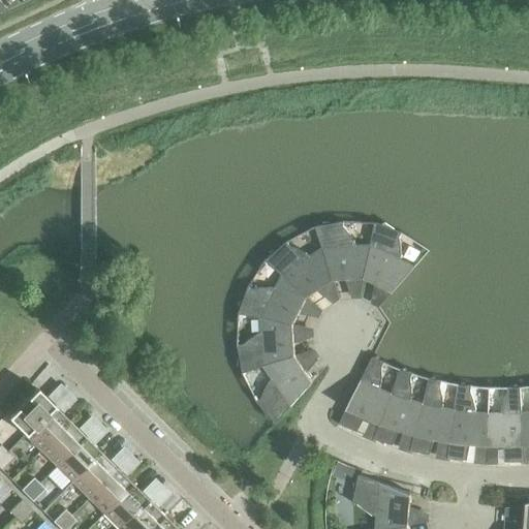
[(0,0),(0,11),(25,0),(0,0)]
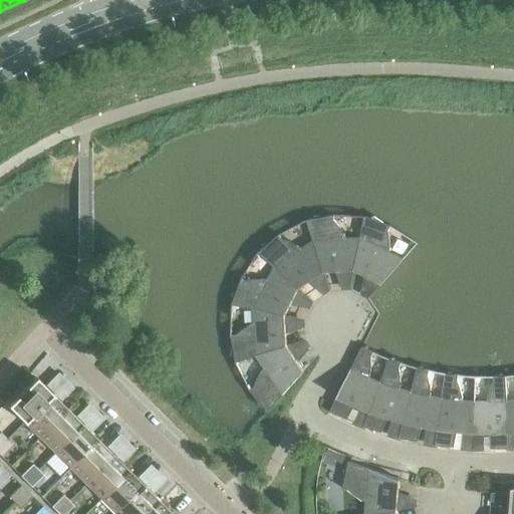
[(305,221),(312,242),(323,272),(352,270),(353,271),(359,239),(358,239),(345,240),(344,237),(343,235),(339,227),(333,221),(332,216),(305,221)]
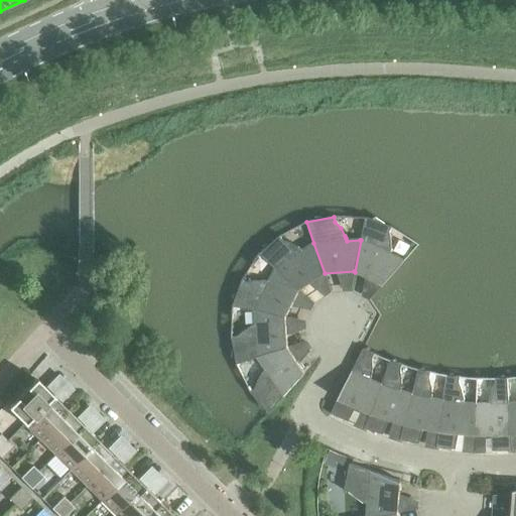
[(365,218),(360,240),(361,240),(355,272),(381,285),(382,286),(404,261),(390,254),(391,251),(391,249),(391,241),(389,232),(391,228),(365,218)]
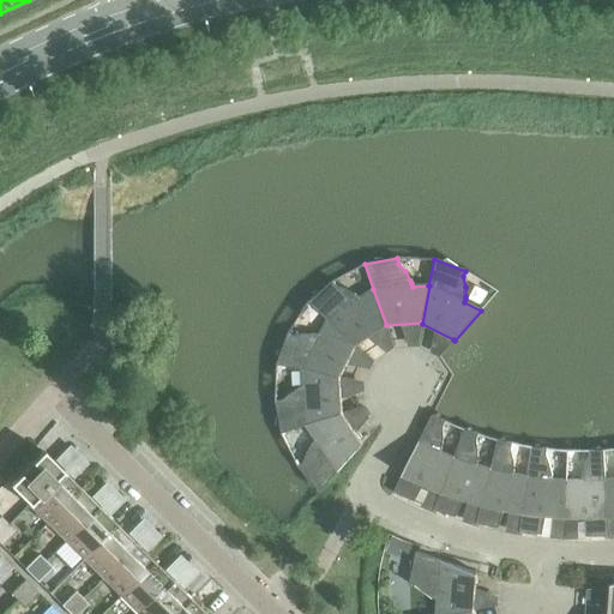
[(307,302),(326,320),(326,319),(356,345),(356,344),(385,326),(386,325),(373,289),(359,299),(356,296),(354,294),(345,289),(335,286),(332,281),(307,302)]
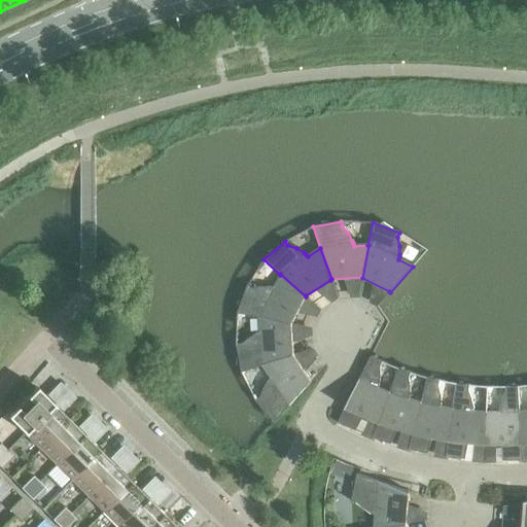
[(237,313),(259,318),(259,317),(291,324),(291,323),(305,296),(306,296),(280,274),(280,275),(274,287),(271,287),(268,286),(259,286),(250,288),(246,286),(237,313)]
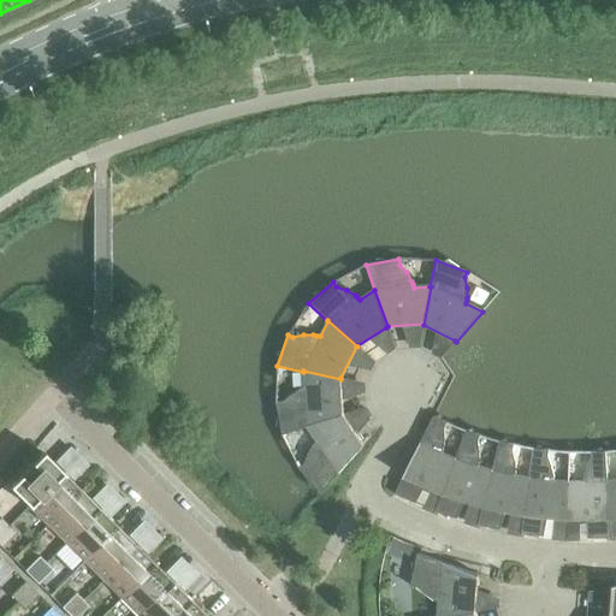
[(282,436),(307,427),(306,427),(343,415),(343,414),(341,379),(303,371),(303,372),(304,389),(301,389),(297,390),(289,396),(280,403),(276,403),(282,436)]
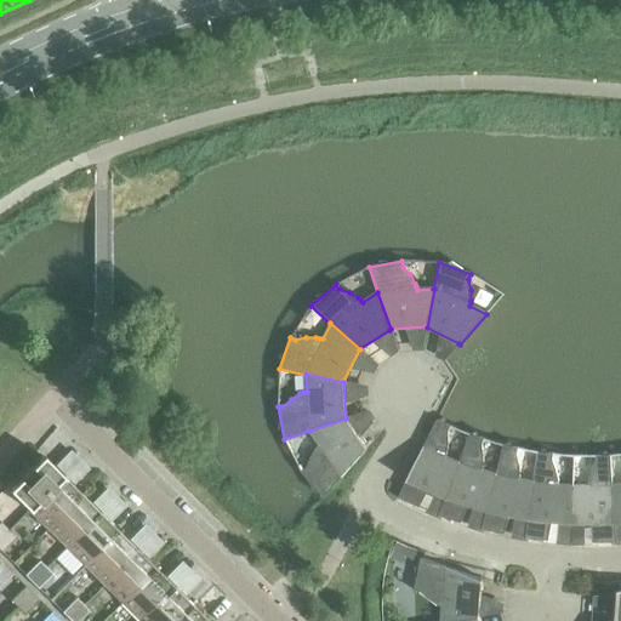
[(308,431),(309,431),(318,445),(315,448),(314,450),(308,459),(306,469),(301,472),(323,499),(366,449),(365,448),(346,419),(308,431)]
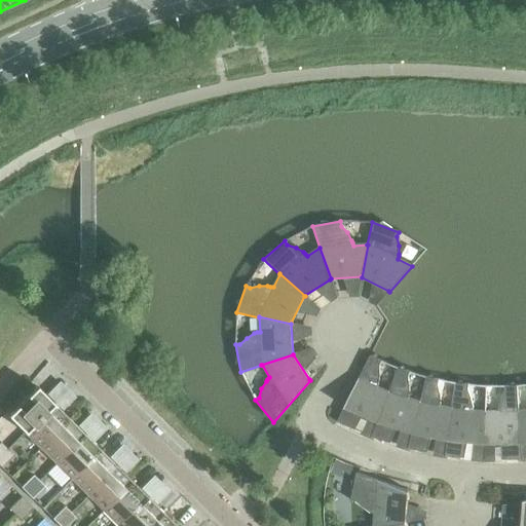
[(362,416),(377,422),(388,392),(387,392),(377,387),(378,384),(379,376),(379,366),(381,361),(369,355),(336,422),(354,430),(362,416)]
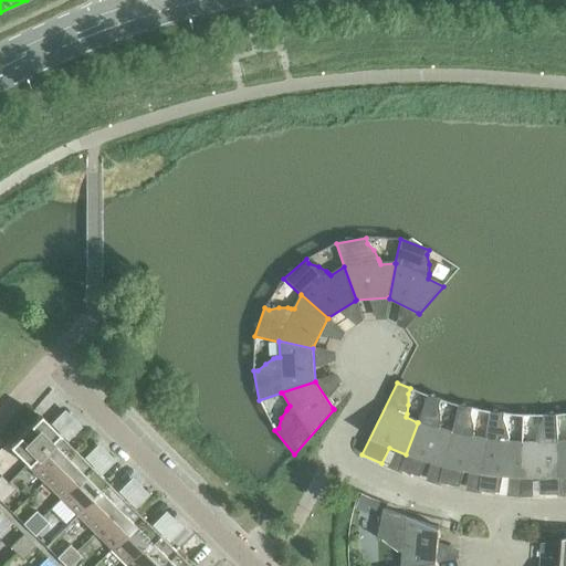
[(426,461),(442,465),(443,467),(451,433),(439,429),(440,425),(440,416),(439,406),(440,400),(427,396),(417,422),(418,422),(406,454),(399,471),(419,478),(426,461)]
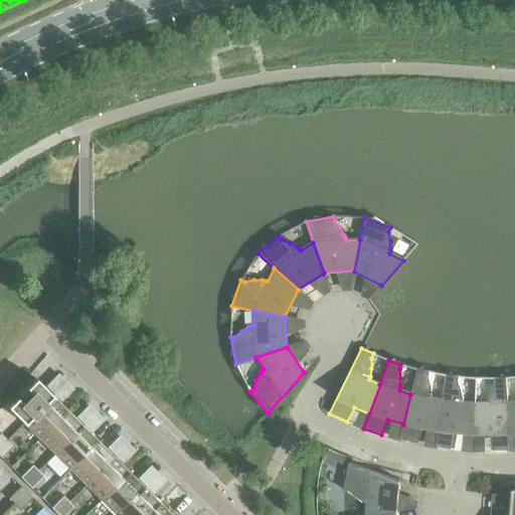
[(421,427),(437,431),(438,432),(443,400),(442,400),(431,398),(431,394),(431,386),(427,377),(428,372),(416,369),(410,394),(403,424),(402,423),(398,440),(417,444),(421,427)]
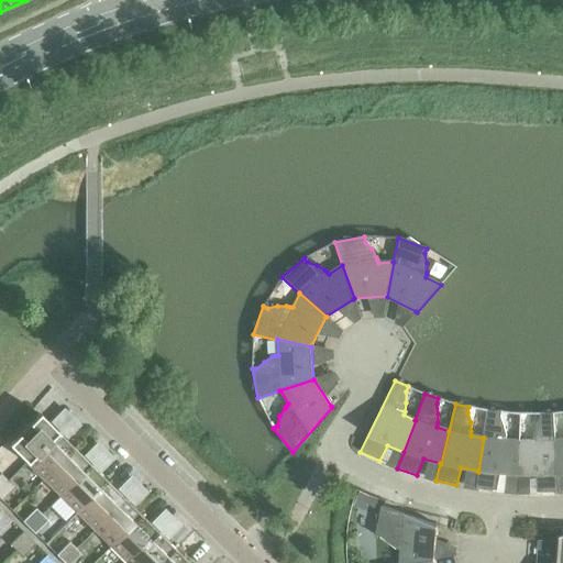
[(499,473),(517,475),(519,441),(506,440),(505,435),(504,427),(500,417),(500,411),(487,410),(483,438),(484,438),(478,472),(477,471),(475,488),(496,490),(499,473)]
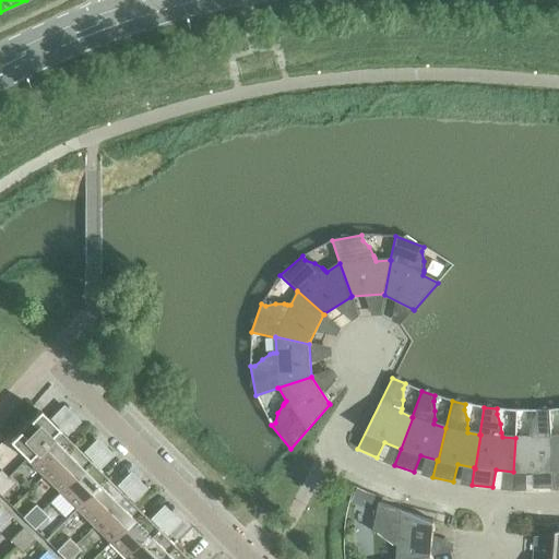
[(515,438),(513,472),(531,472),(533,489),(554,489),(552,472),(551,472),(550,438),(549,411),(535,411),(535,416),(531,426),(528,433),(528,438),(515,438)]
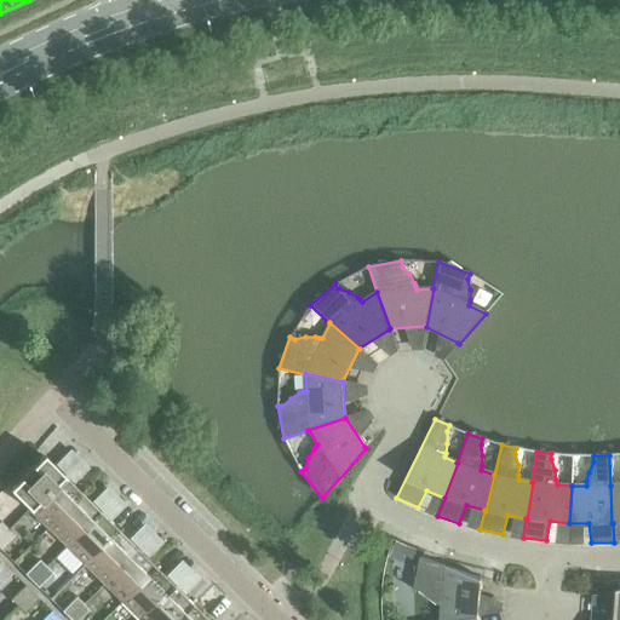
[(9,491),(29,510),(63,476),(42,457),(9,491)]
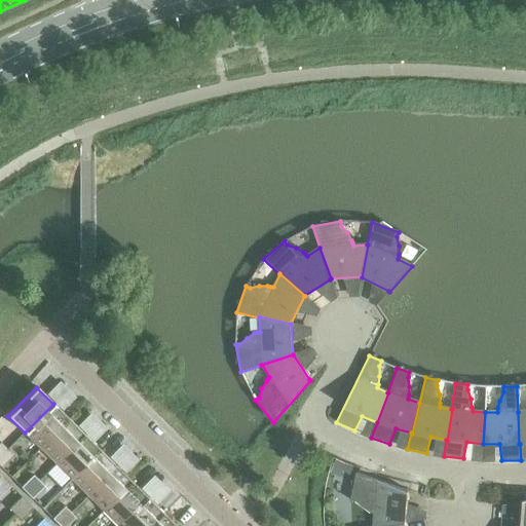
[(25,433),(40,448),(69,419),(53,404),(25,433)]
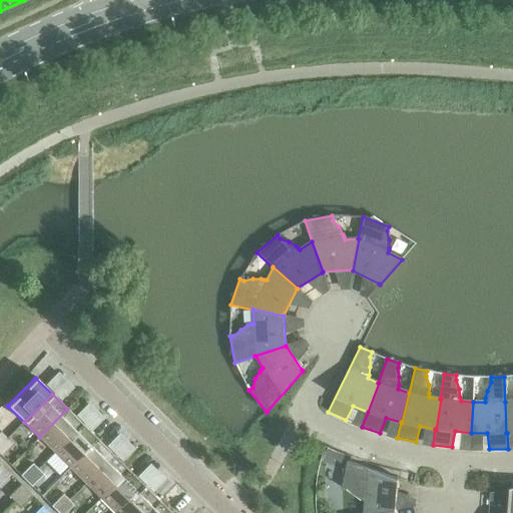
[(39,437),(54,453),(82,425),(67,409),(39,437)]
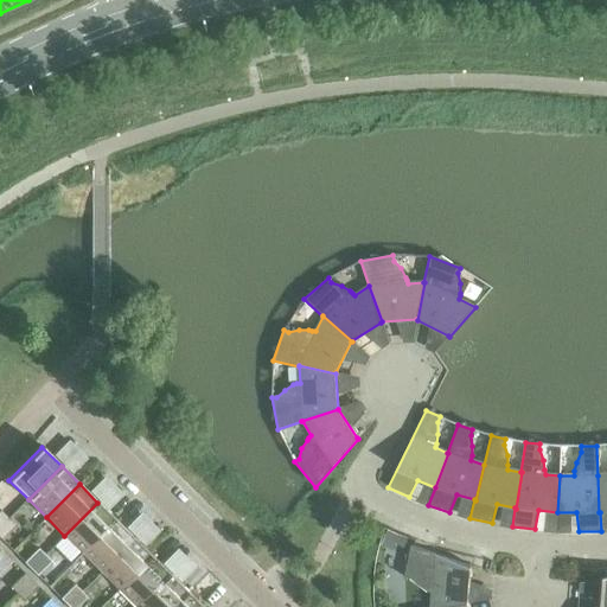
[(64,536),(82,554),(115,521),(97,503),(64,536)]
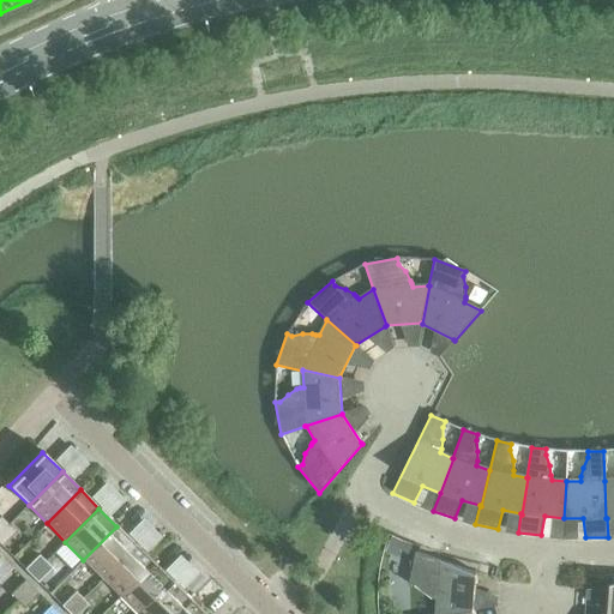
[(8,525),(0,533),(0,546),(14,531),(8,525)]
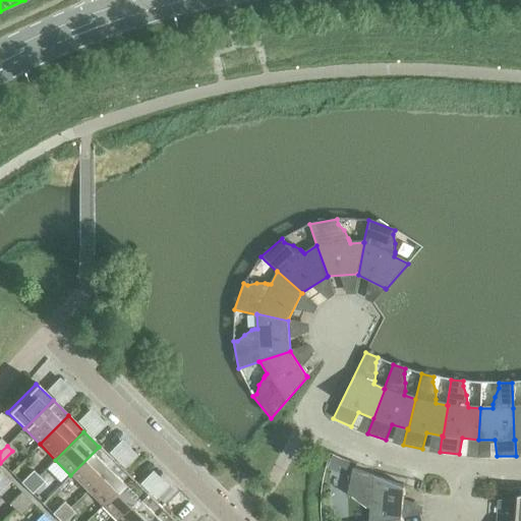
[(70,475),(87,490),(115,462),(99,447),(70,475)]
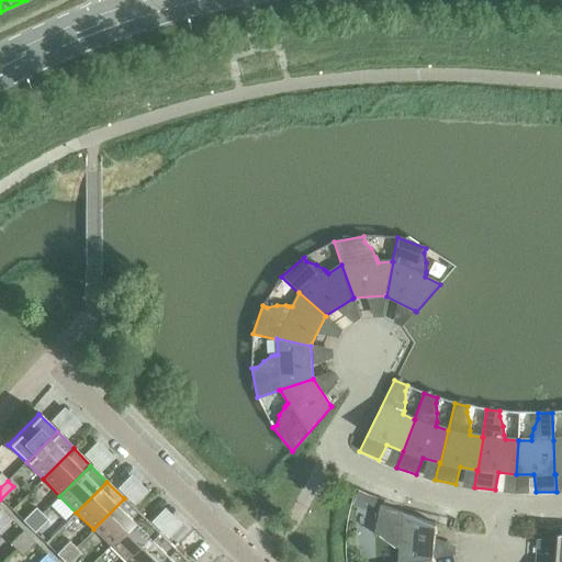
[(93,529),(110,546),(141,515),(124,498),(93,529)]
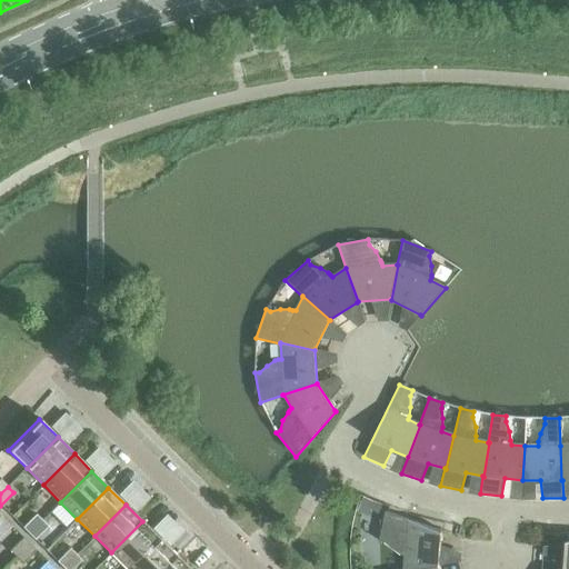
[(359,506),(356,512),(367,517),(369,510),(359,506)]
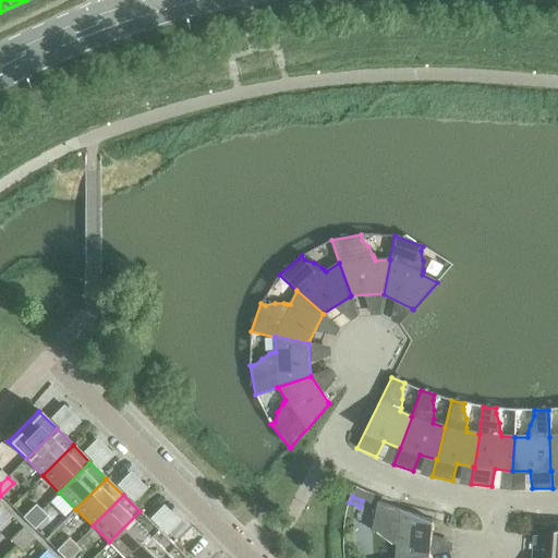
[(397,545),(395,557),(412,557),(429,555),(433,523),(433,522),(377,501),(375,511),(372,510),(373,523),(371,531),(376,532),(384,538),(390,543),(393,544),(397,545)]
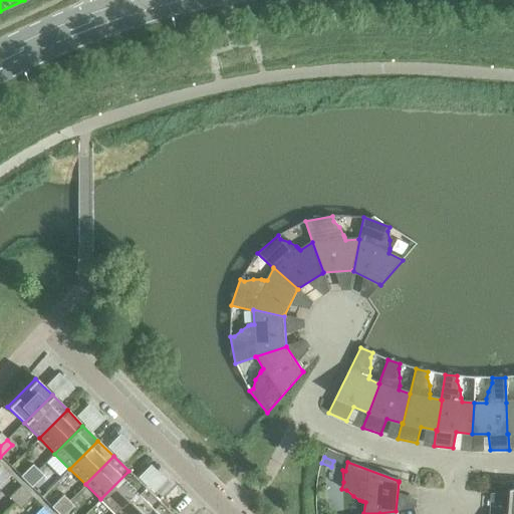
[(20,477),(25,482),(37,470),(32,465),(20,477)]
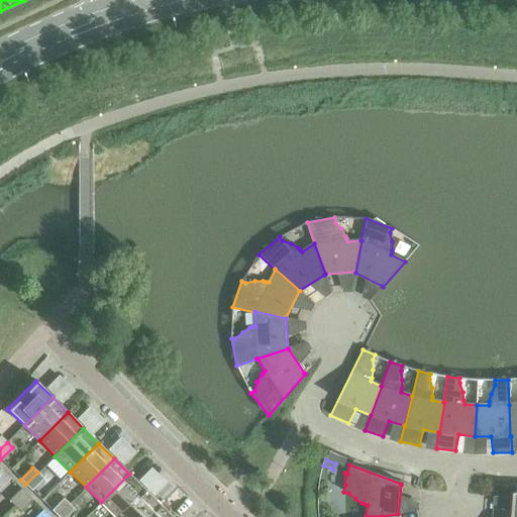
[(37,473),(25,485),(31,491),(43,479),(37,473)]
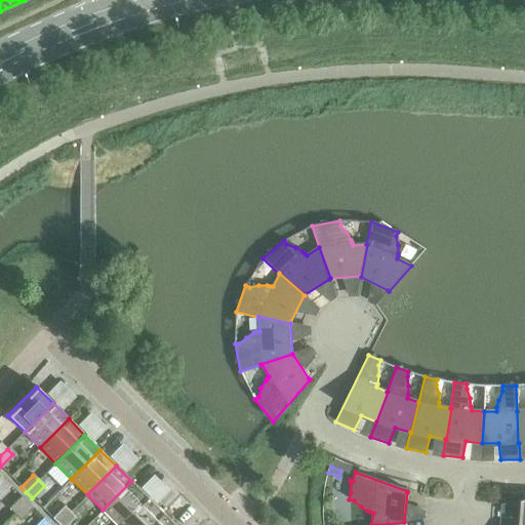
[(103,510),(117,524),(118,524),(147,497),(131,481),(103,510)]
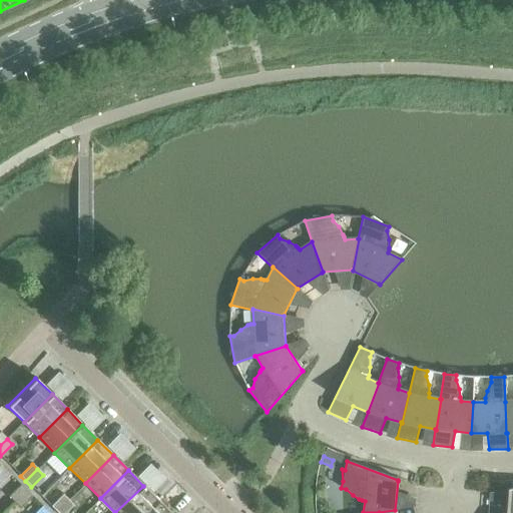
[(8,497),(14,502),(26,490),(20,485),(8,497)]
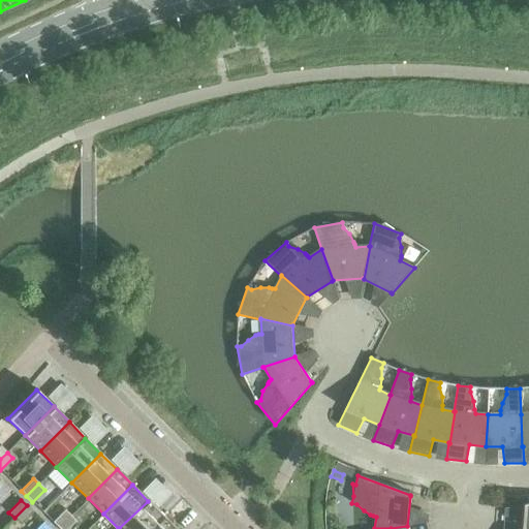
[(119,528),(151,528),(163,517),(148,501),(119,528)]
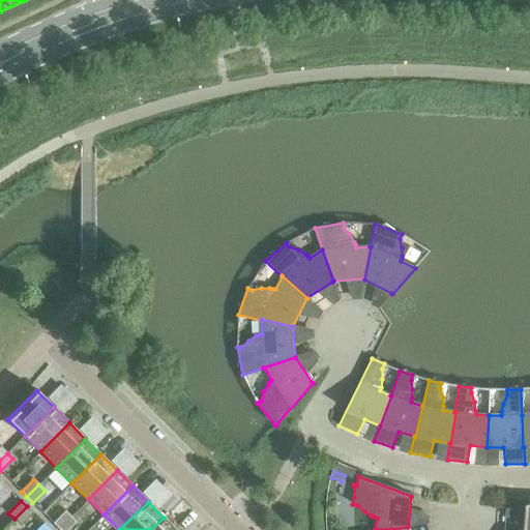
[(27,506),(15,519),(20,525),(32,512),(27,506)]
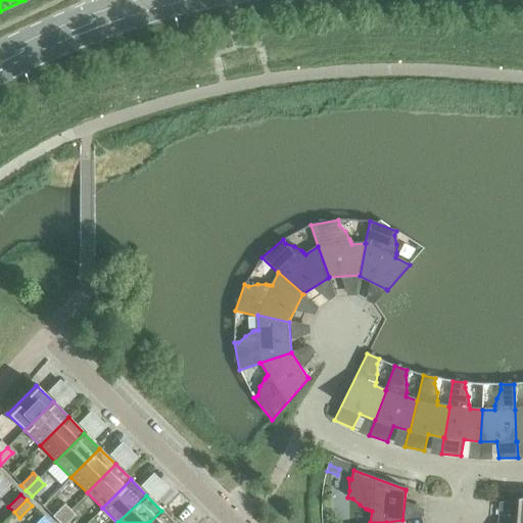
[(51,516),(57,522),(69,510),(63,504),(51,516)]
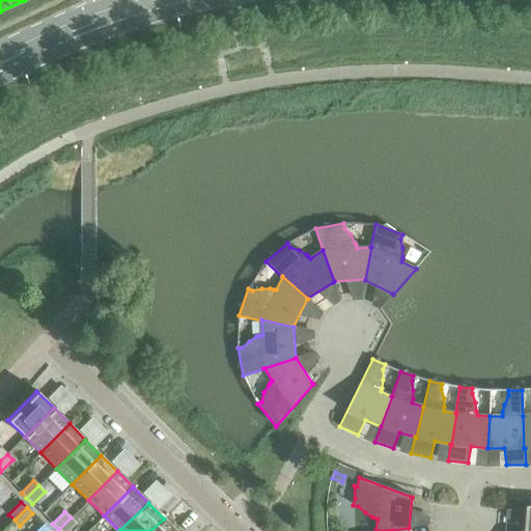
[(71,518),(58,530),(67,530),(76,523),(71,518)]
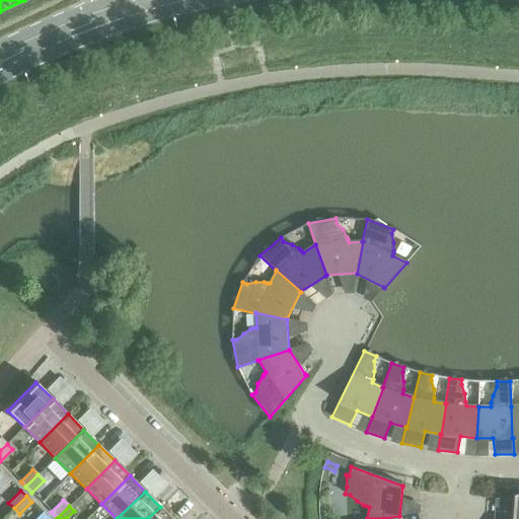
[(172,518),(160,507),(148,518),(172,518)]
